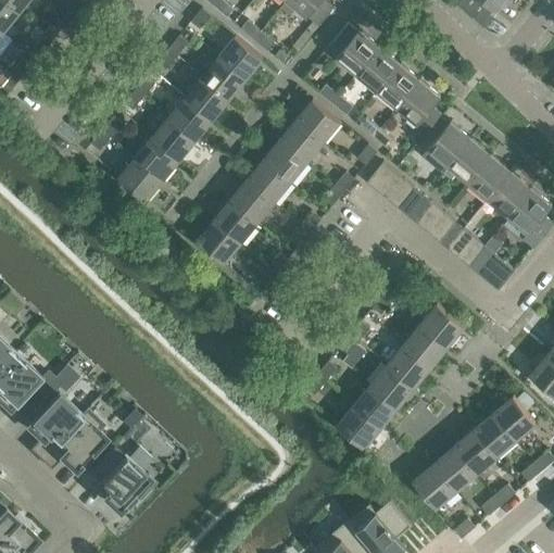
[(1,0),(0,0),(0,32),(2,34),(19,13),(1,0)]
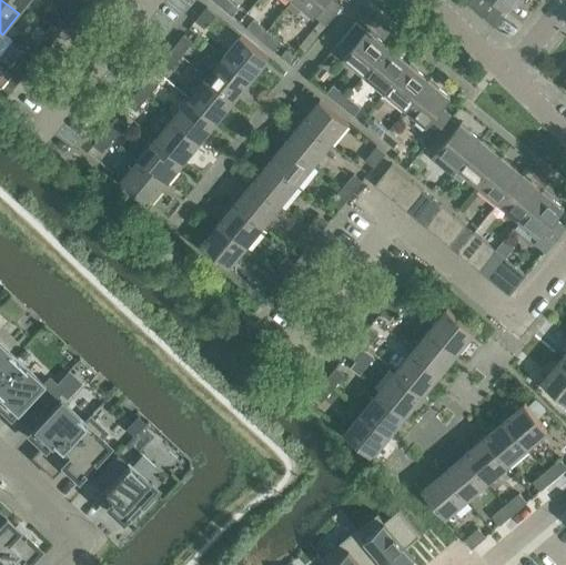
[(1,0),(19,13),(30,0),(1,0)]
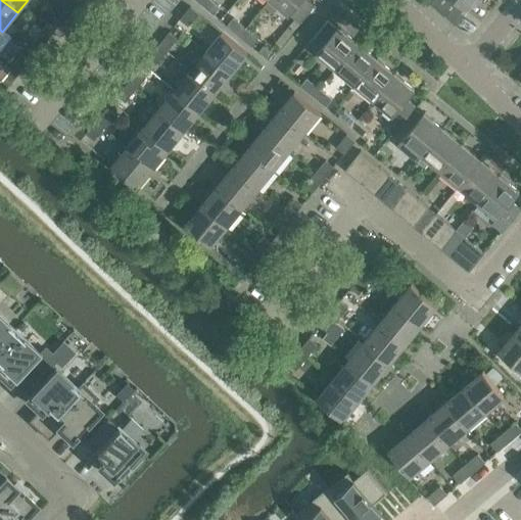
[(80,0),(79,0),(65,0),(61,6),(69,12),(80,0)]
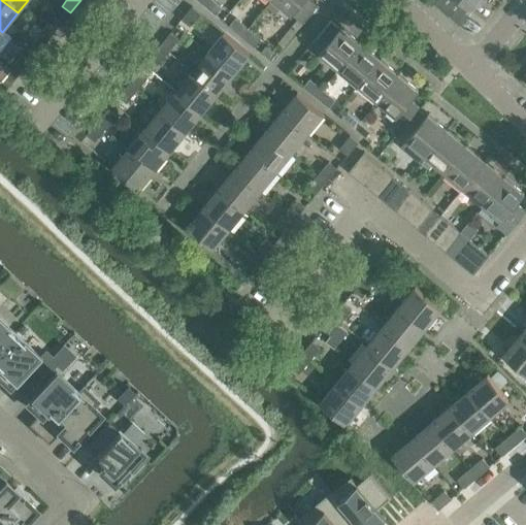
[(208,0),(207,0),(201,7),(214,18),(221,10),(208,0)]
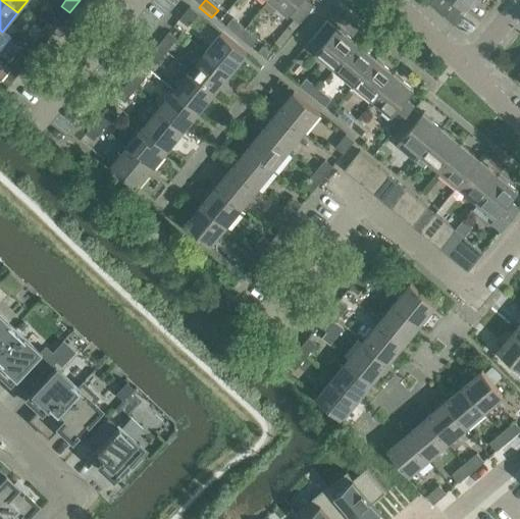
[(268,0),(267,1),(262,8),(270,15),(275,8),(287,17),(301,0),(268,0)]
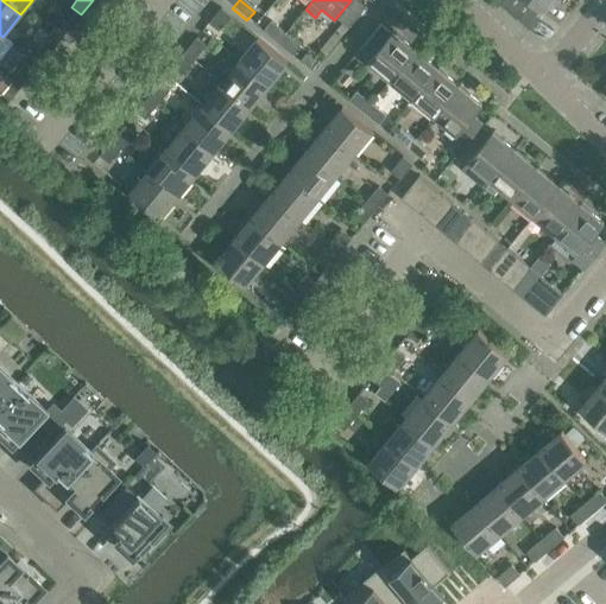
[(352,0),(351,0),(334,20),(347,30),(361,12),(360,11),(363,7),(352,0)]
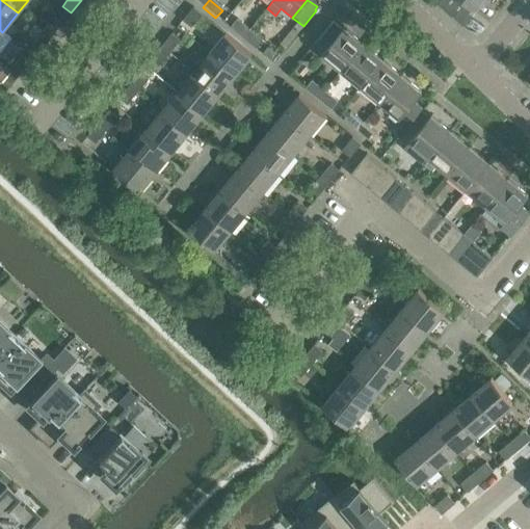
[(454,0),(467,9),(474,0),(482,6),(486,0),(454,0)]
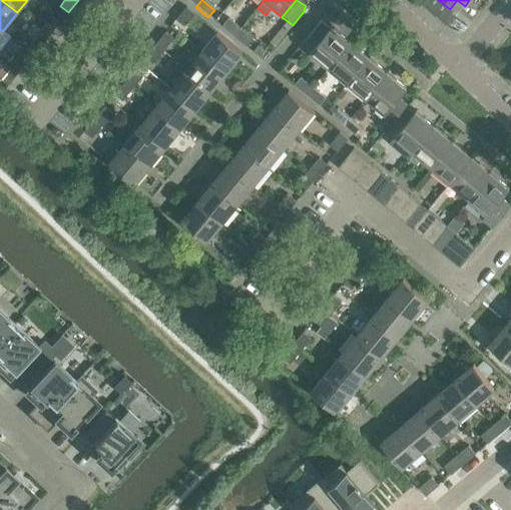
[(174,21),(182,28),(192,16),(184,9),(174,21)]
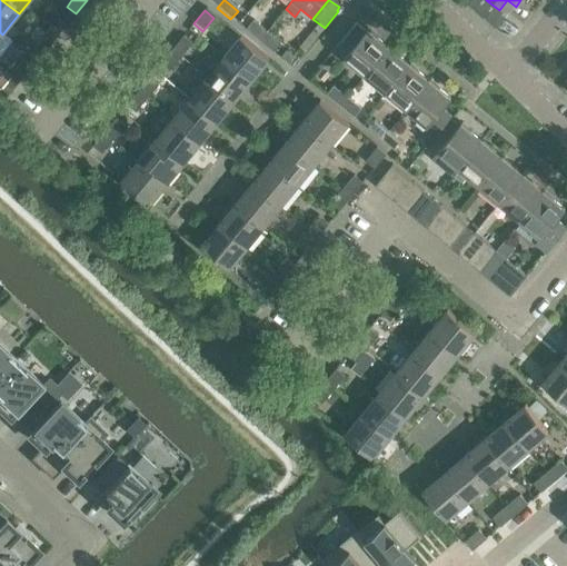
[(56,21),(45,35),(52,41),(65,28),(56,21)]
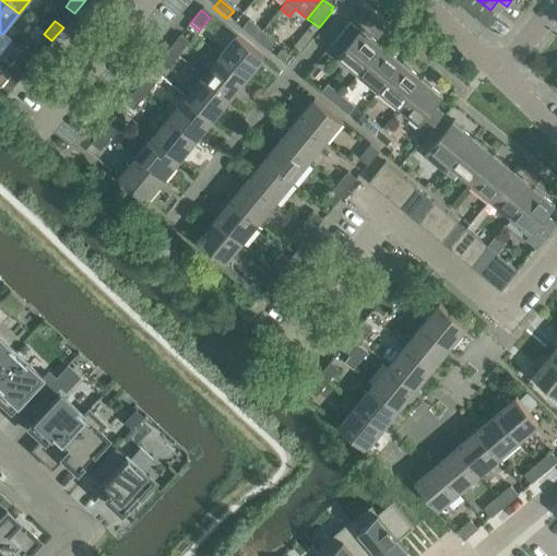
[(240,31),(253,42),(261,33),(247,22),(240,31)]
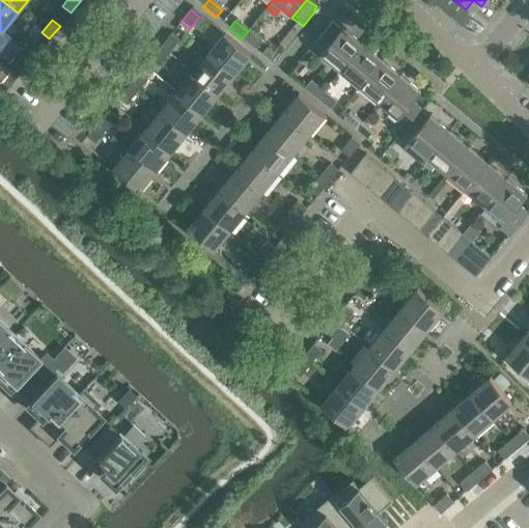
[(319,56),(339,73),(360,46),(340,30),(339,31),(330,24),(311,47),(321,55),(319,56)]
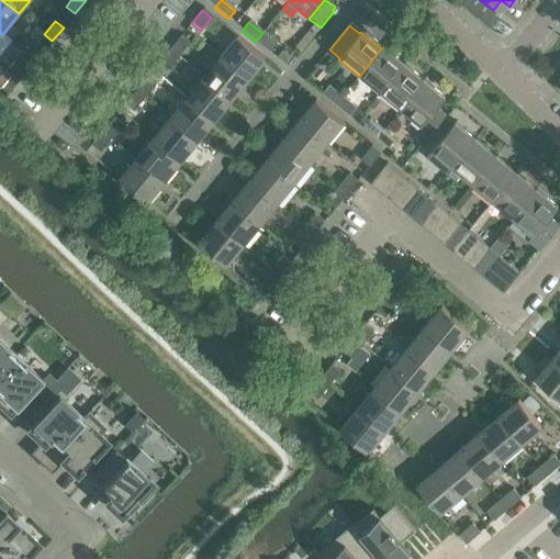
[(262,33),(255,42),(269,53),(276,44),(262,33)]
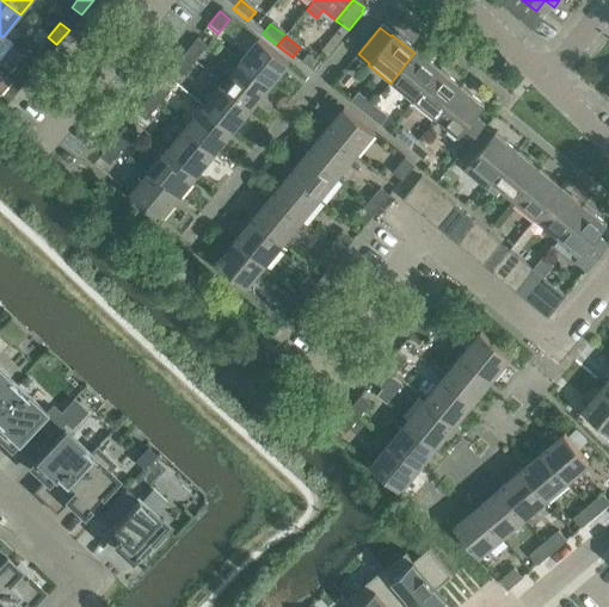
[(56,44),(48,37),(36,51),(44,60),(56,44)]
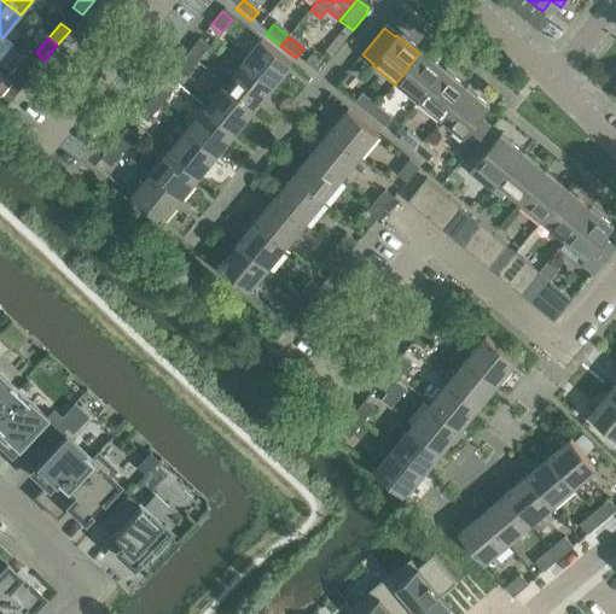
[(198,41),(186,57),(195,64),(207,50),(198,41)]
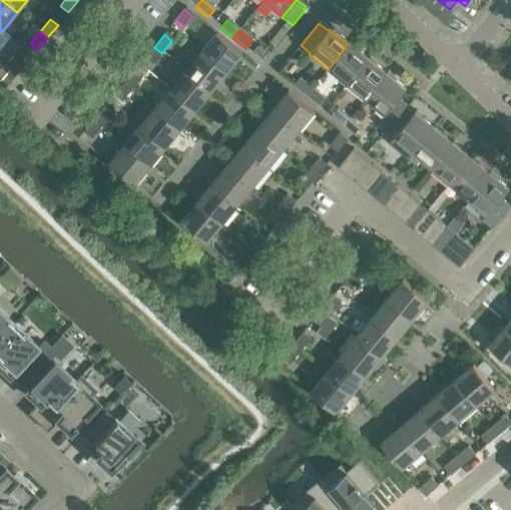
[(215,34),(200,53),(225,74),(241,55),(215,34)]
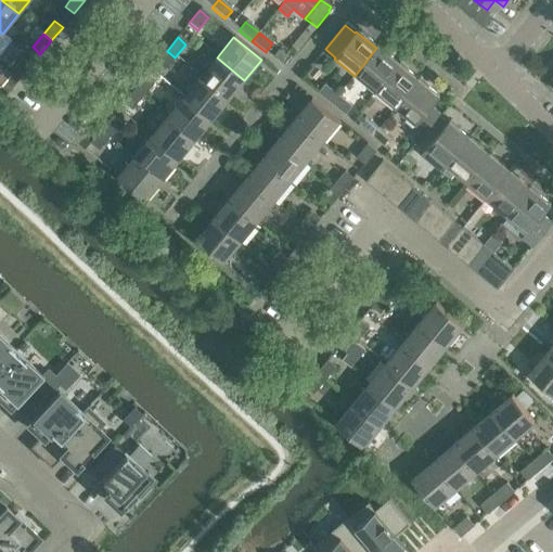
[(355,76),(374,92),(397,65),(376,48),(355,76)]
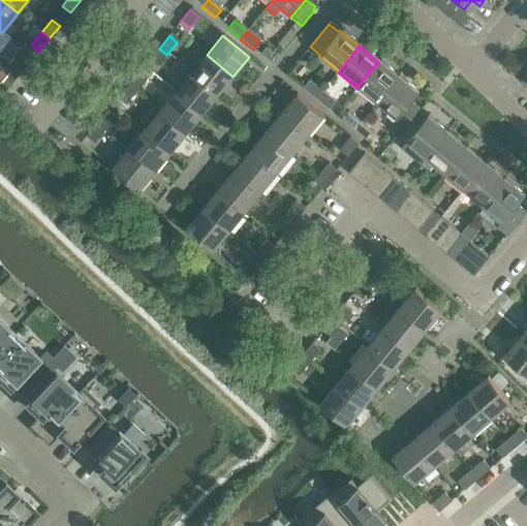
[(166,55),(159,49),(149,61),(156,67),(166,55)]
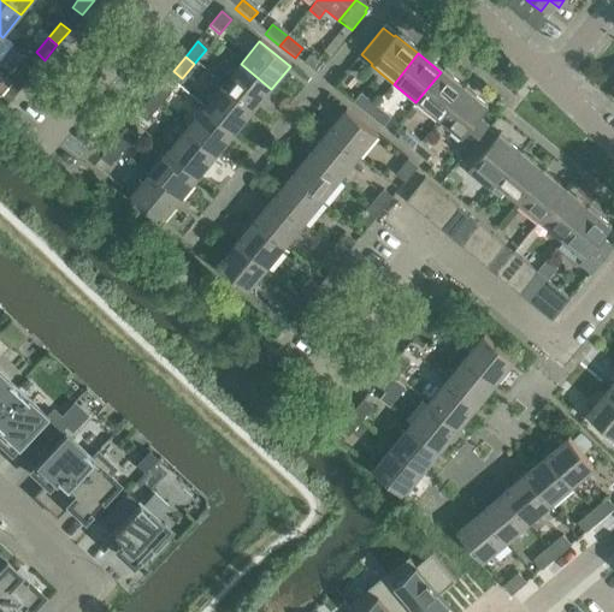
[(308,57),(302,64),(310,70),(316,63),(308,57)]
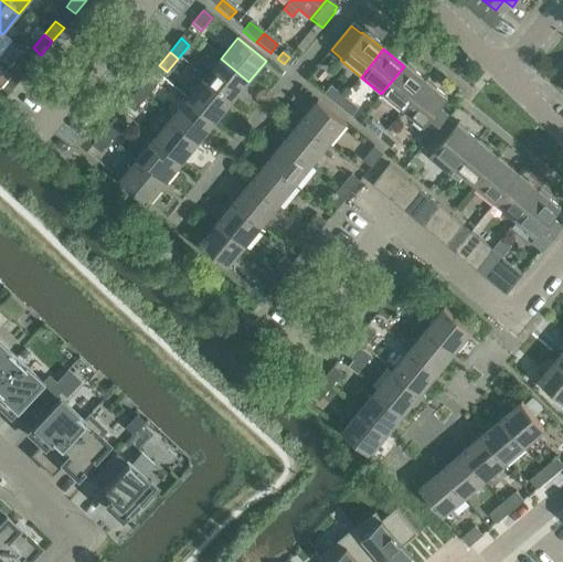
[(221,59),(203,80),(232,103),(248,82),(221,59)]
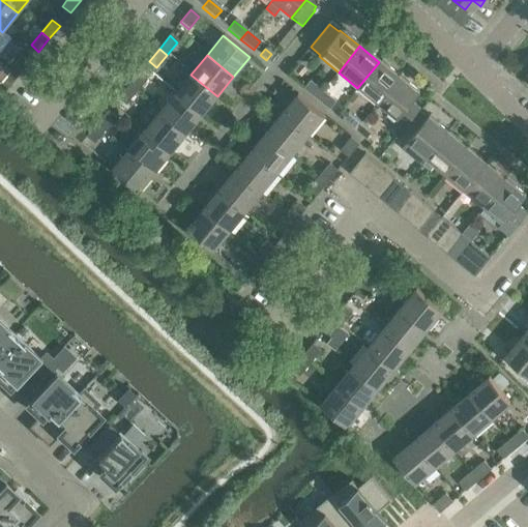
[(20,58),(9,70),(18,77),(28,64),(20,58)]
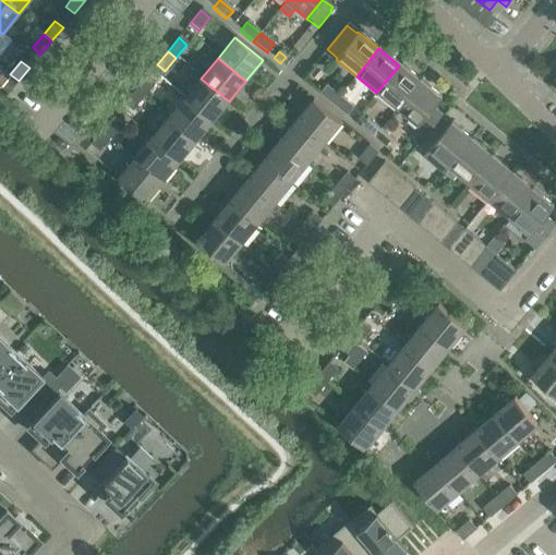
[(376,93),(397,109),(420,82),(399,65),(376,93)]
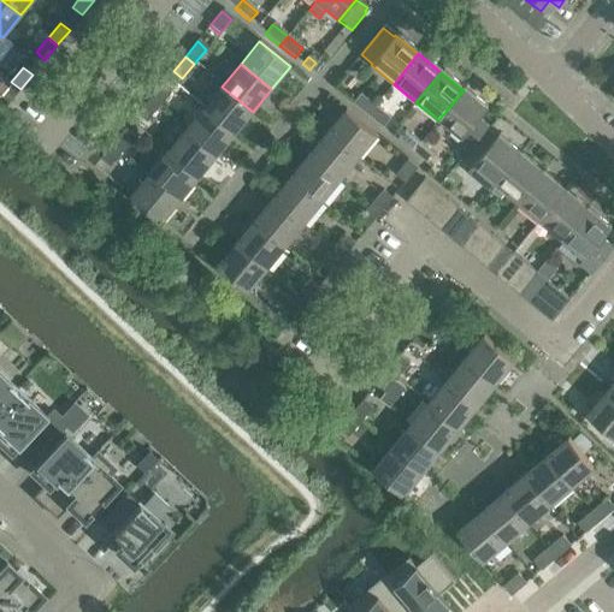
[(21,89),(11,82),(0,95),(0,97),(9,105),(21,89)]
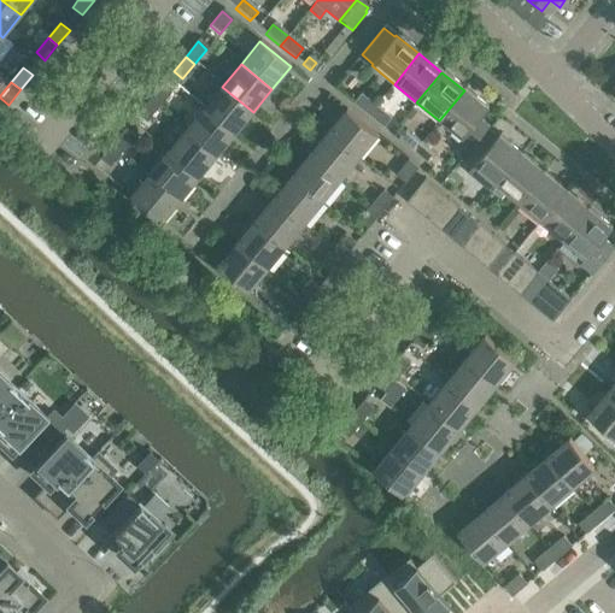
[(160,87),(148,101),(158,108),(170,94),(160,87)]
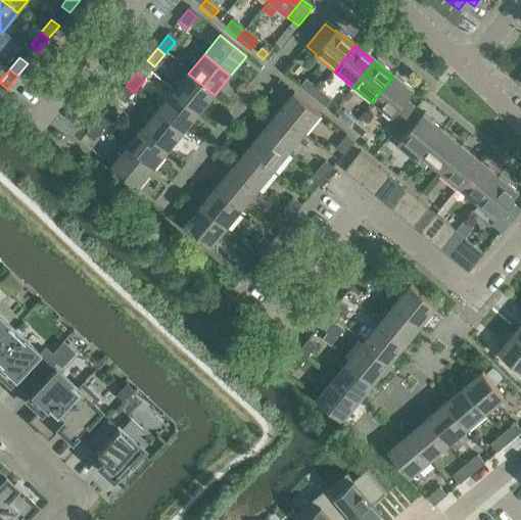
[(188,74),(173,92),(198,113),(215,95),(188,74)]
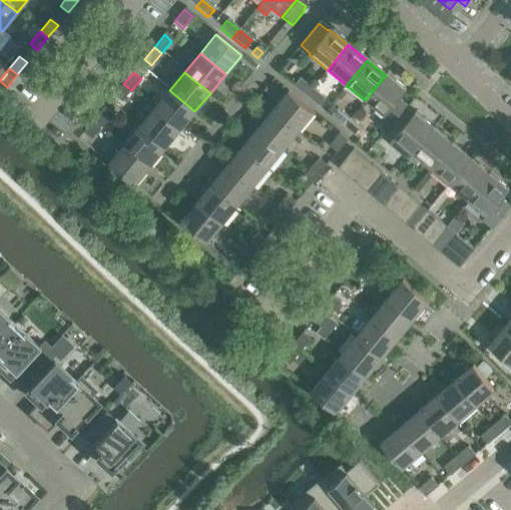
[(386,75),(365,100),(383,115),(382,117),(391,125),(405,107),(397,100),(405,91),(386,75)]
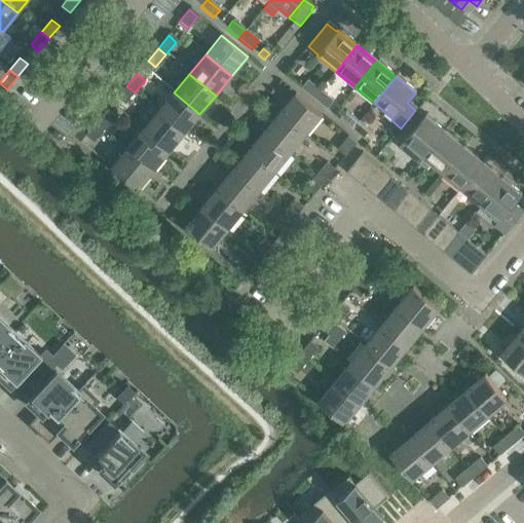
[(300,89),(312,100),(320,91),(306,81),(300,89)]
